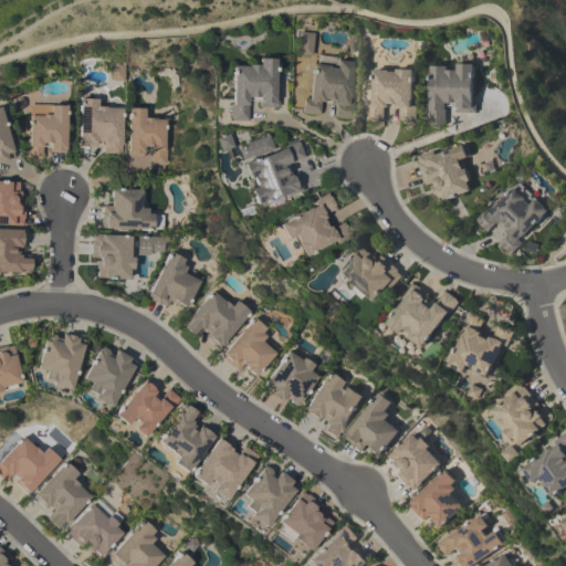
[(297,54),(300,32),(314,33),(311,55),(297,54)]
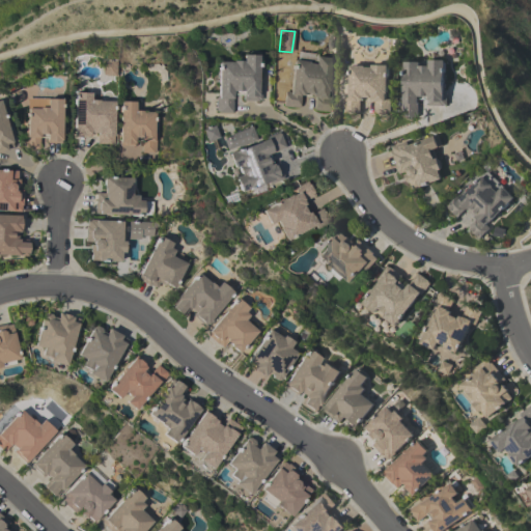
[(260,101),(257,101),(257,102),(243,101),(243,92),(232,92),(232,113),(218,113),(218,112),(216,112),(216,98),(218,98),(219,62),(232,63),(232,61),(243,62),(244,56),(259,56),(258,70),(260,71),(260,74),(258,76),(258,79),(259,80),(259,84),(258,84),(258,85),(261,85),(260,101)]
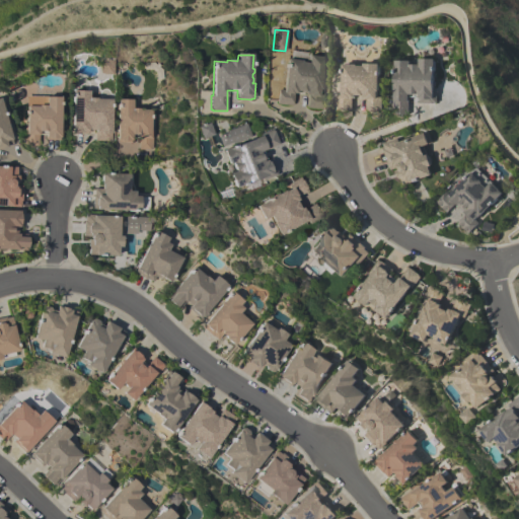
[(321,109),(306,107),(308,96),(305,96),(306,93),(297,92),(296,95),(294,94),(292,106),(277,104),(279,90),(284,90),(288,60),(301,61),(301,63),(308,64),(309,56),(324,58),(322,75),(323,75),(322,82),(321,82),(320,90),(319,90),(318,94),(323,95),(321,109)]
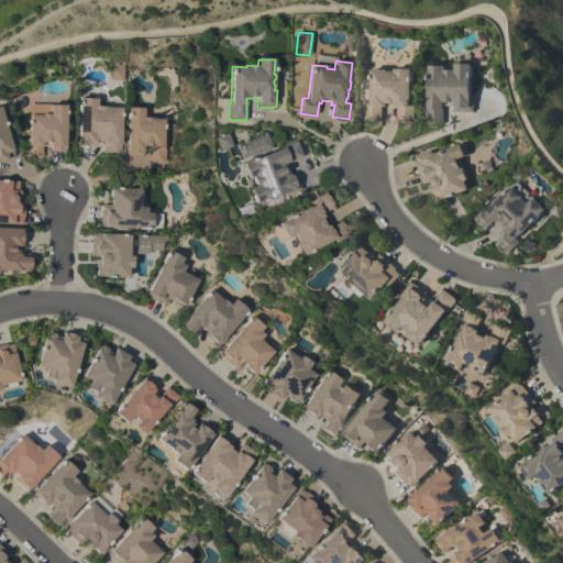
[(426,124),(427,109),(429,109),(430,67),(446,67),(446,72),(456,72),(456,65),(473,66),(473,79),(474,80),(474,85),(473,86),(473,90),(473,95),(472,95),(472,97),(475,97),(474,112),(471,112),(471,113),(455,112),(455,103),(444,103),(444,125),(426,124)]
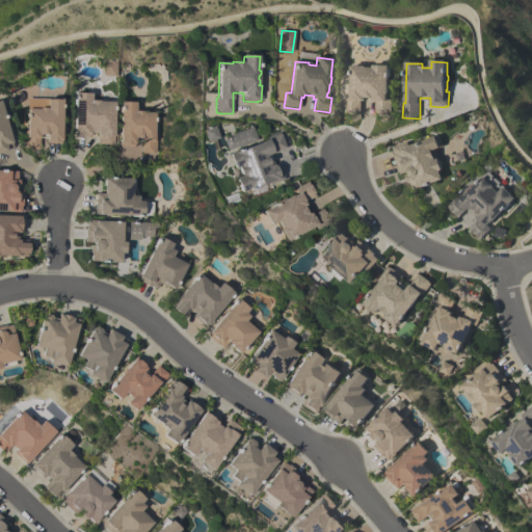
[(390,67),(389,95),(388,95),(388,100),(392,100),(392,114),(388,114),(388,115),(379,115),(379,114),(376,114),(376,102),(373,102),(373,99),(365,99),(365,101),(362,101),(362,113),(357,113),(357,114),(350,114),(350,113),(346,113),(346,99),(351,99),(351,67),(367,68),(367,69),(373,69),(374,67),(390,67)]
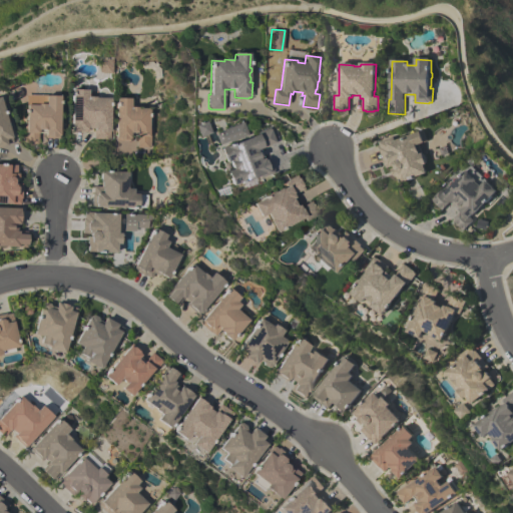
[(109,139),(93,139),(93,129),(87,129),(87,132),(71,131),(72,89),(88,90),(88,96),(96,97),(96,98),(110,98),(109,139)]
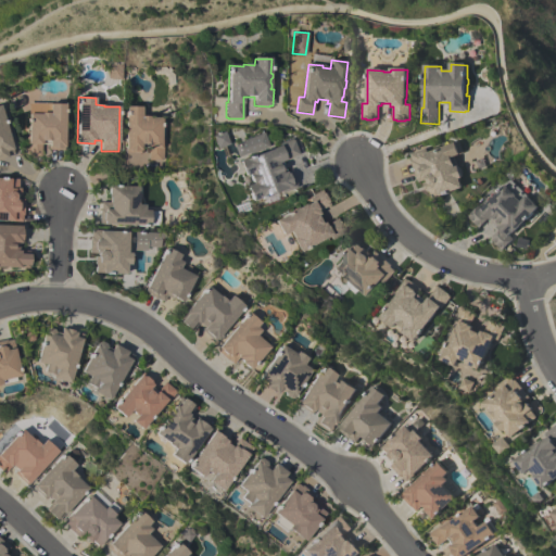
[(26,155),(26,133),(28,133),(28,102),(50,103),(50,104),(65,104),(64,126),(65,127),(65,131),(64,131),(64,150),(48,150),(49,142),(41,142),(41,156),(38,155),(38,156),(28,156),(28,155),(26,155)]
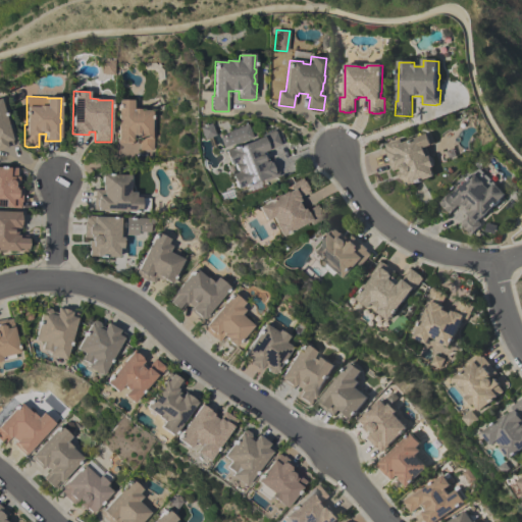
[(0,100),(1,100),(14,145),(7,147),(8,150),(0,151),(0,100)]
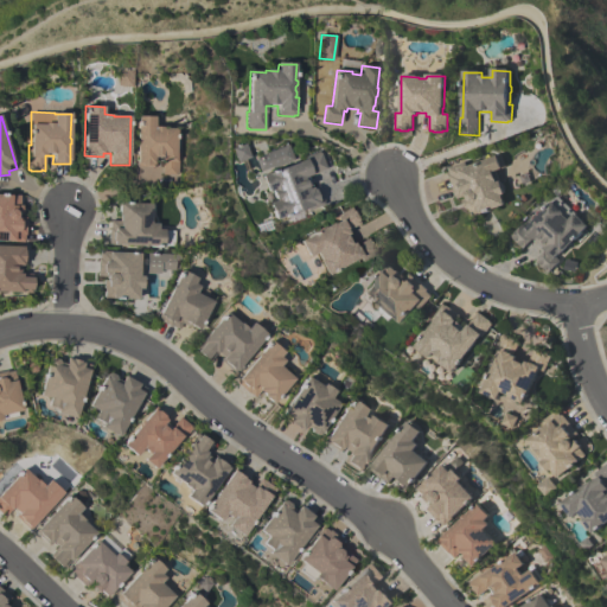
[(136,166),(138,116),(155,116),(155,127),(163,127),(163,128),(178,128),(177,148),(179,148),(178,174),(176,173),(176,174),(161,174),(161,158),(154,158),(154,166),(136,166)]
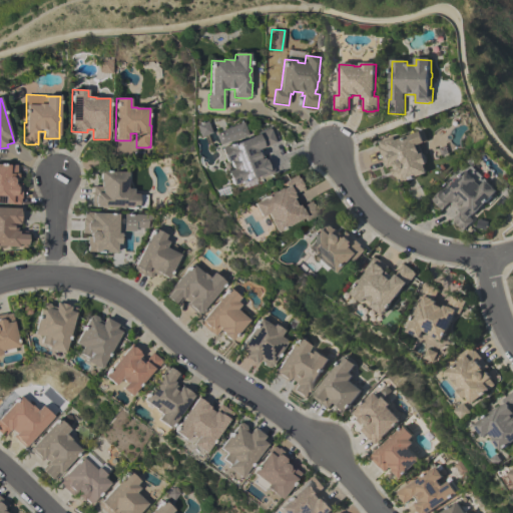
[(248,136),(229,143),(228,141),(219,145),(215,135),(224,131),(224,130),(243,123),(248,136)]
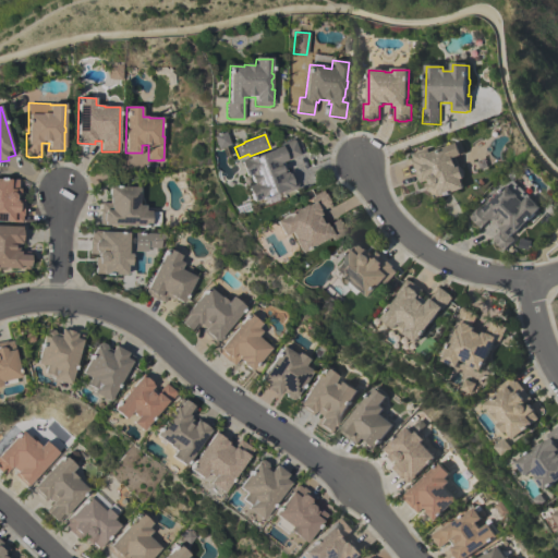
[(281,144),(293,140),(293,142),(294,141),(300,156),(287,160),(287,161),(279,164),(282,174),(292,171),(298,185),(296,185),(298,189),(283,194),(282,192),(280,192),(280,194),(276,195),(275,194),(273,195),(271,197),(267,198),(266,197),(253,203),(247,187),(253,185),(250,177),(246,178),(240,162),(282,147),(281,144)]
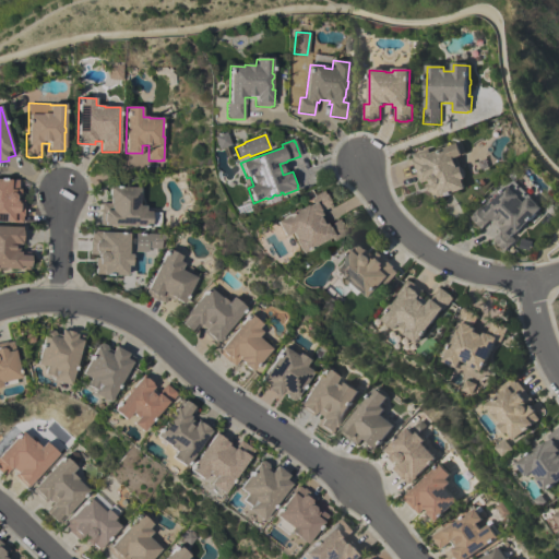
[(466,189),(436,201),(432,192),(430,192),(428,185),(431,183),(430,180),(421,183),(414,162),(415,162),(413,155),(429,150),(431,154),(459,144),(459,143),(462,142),(466,154),(458,157),(461,167),(462,167),(462,169),(464,169),(465,174),(464,175),(466,179),(463,180),(466,189)]
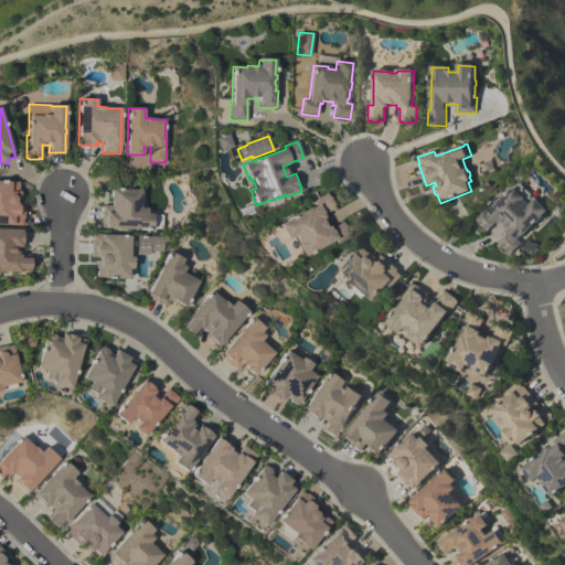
[(0,182),(19,183),(19,192),(20,192),(20,200),(17,200),(17,203),(24,203),(24,219),(22,219),(22,226),(0,225),(0,182)]
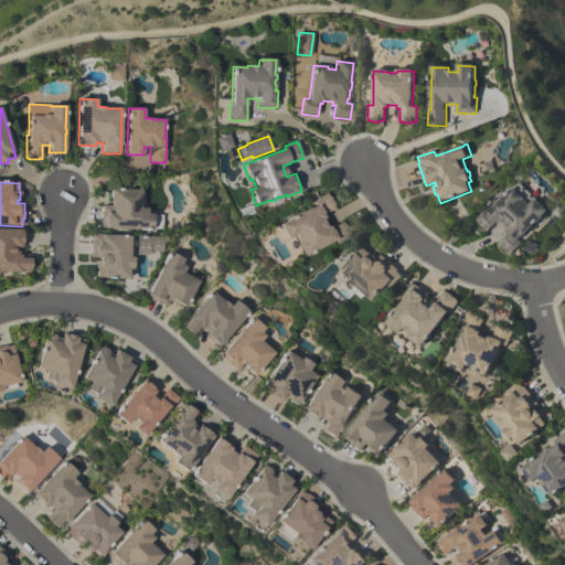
[(548,211),(523,237),(523,236),(519,240),(522,243),(511,255),(499,244),(509,233),(507,232),(507,231),(500,224),(500,225),(497,222),(487,232),(476,221),(487,209),(491,213),(519,183),(548,211)]
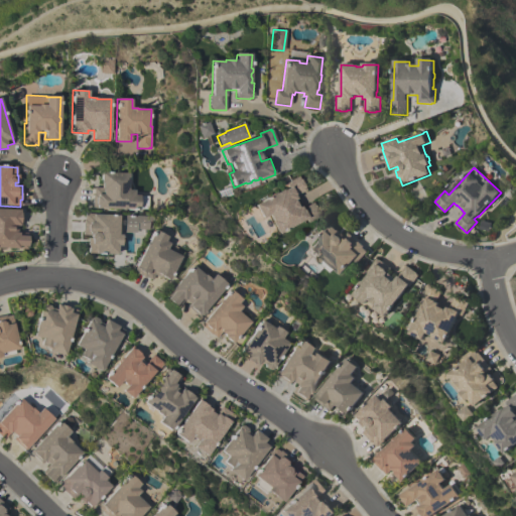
[(93,187),(101,187),(101,183),(101,172),(129,173),(128,190),(134,190),(134,196),(139,196),(138,211),(124,210),(124,211),(121,211),(120,210),(96,209),(92,208),(92,194),(93,194),(93,187)]
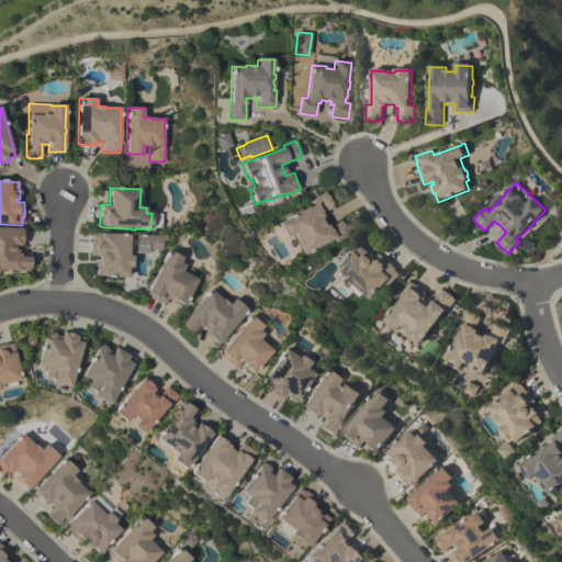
[(349,235),(335,243),(333,239),(303,256),(295,243),(296,242),(293,235),(285,239),(278,225),(294,215),(293,214),(300,211),(301,212),(308,208),(308,209),(314,205),(311,200),(325,193),(327,197),(327,195),(333,204),(332,204),(333,208),(322,214),(323,217),(321,218),(325,227),(327,225),(328,227),(340,221),(343,224),(344,224),(348,232),(347,232),(349,235)]
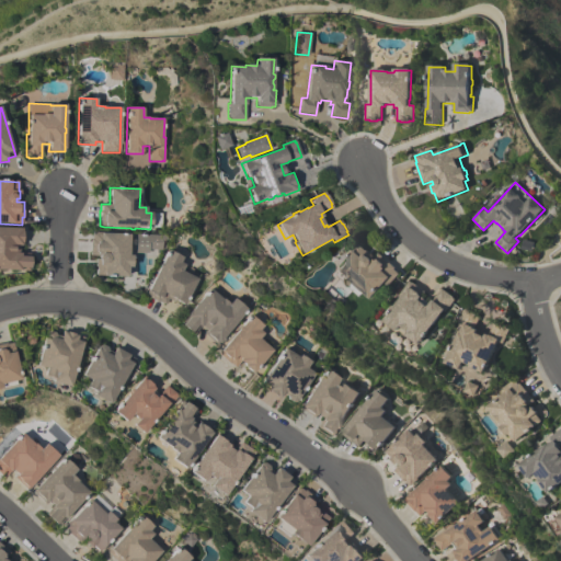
[(0,228),(24,229),(23,247),(21,245),(21,247),(19,247),(19,254),(21,254),(21,258),(30,258),(30,272),(20,271),(20,272),(0,271),(0,228)]
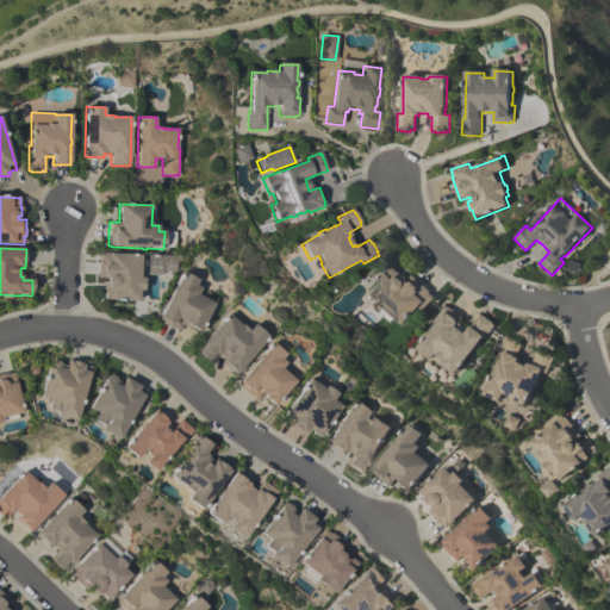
[(106,278),(97,278),(98,260),(99,260),(100,253),(111,253),(111,254),(141,255),(139,278),(143,278),(143,280),(145,281),(144,287),(143,290),(143,291),(138,291),(138,302),(104,300),(105,291),(103,291),(104,281),(106,281),(106,278)]
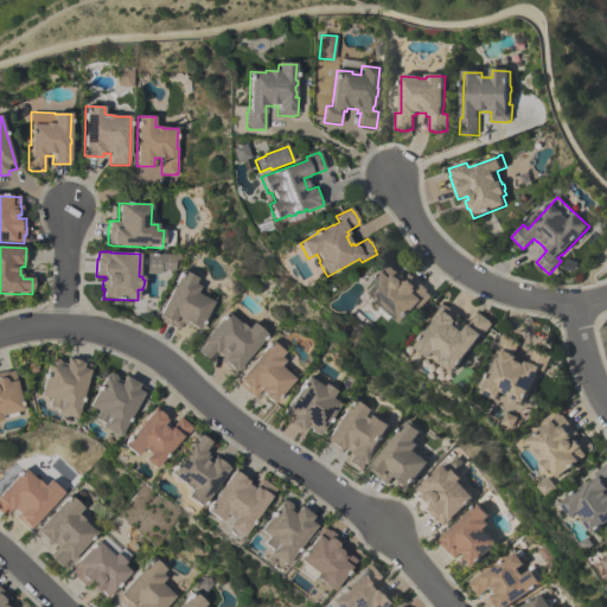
[(174,270),(160,269),(160,274),(146,273),(147,253),(179,254),(179,263),(174,263),(174,270)]
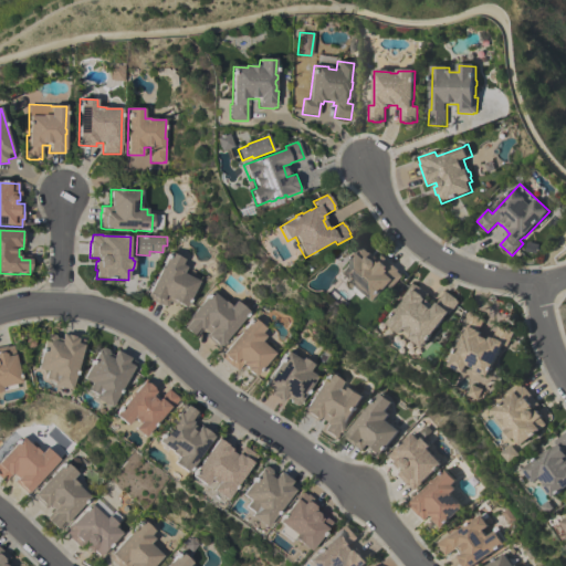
[(404,276),(396,284),(394,282),(375,303),(357,286),(355,290),(353,287),(352,287),(347,284),(348,283),(338,274),(363,248),(368,253),(369,252),(375,258),(374,260),(376,262),(383,255),(399,271),(398,272),(404,276)]
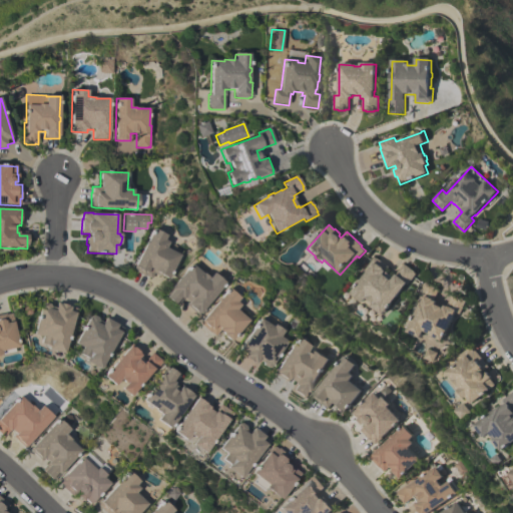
[(131,270),(134,265),(135,266),(145,245),(144,244),(145,241),(146,241),(153,228),(166,235),(164,239),(168,242),(165,247),(180,254),(167,280),(159,275),(158,277),(153,274),(150,279),(145,276),(144,277),(131,270)]
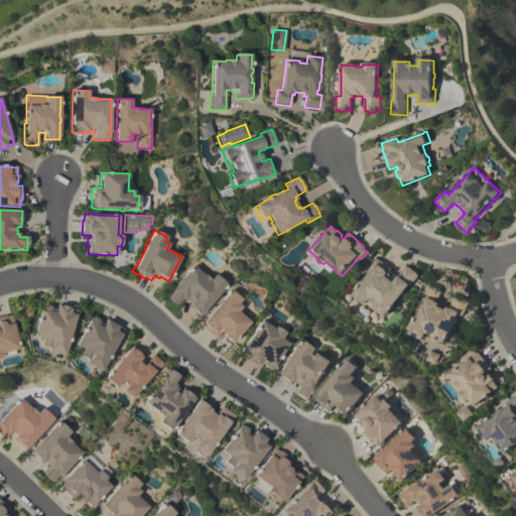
[(354,296),(362,285),(361,284),(364,281),(365,280),(367,277),(367,276),(369,274),(370,274),(371,273),(368,271),(377,259),(380,261),(380,260),(392,269),(386,276),(395,283),(407,266),(418,274),(417,274),(419,276),(411,287),(409,286),(386,317),(374,308),(376,305),(369,300),(366,305),(354,296)]
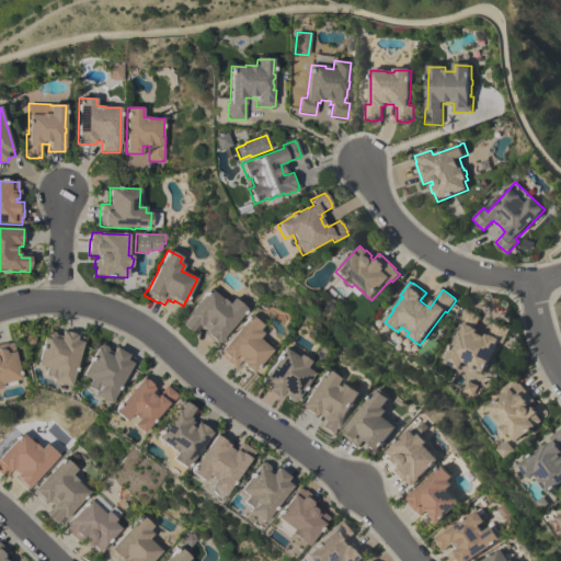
[(229,304),(233,298),(247,309),(217,345),(203,333),(206,330),(201,325),(195,331),(194,330),(191,333),(181,325),(187,318),(185,317),(209,288),(221,299),(221,298),(229,304)]
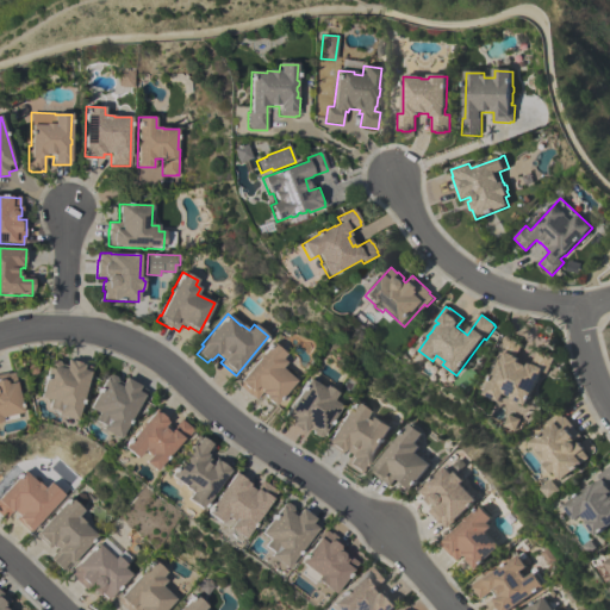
[(529,406),(512,400),(514,398),(506,396),(503,404),(486,397),(495,377),(493,375),(497,368),(498,368),(500,361),(503,361),(505,355),(499,353),(506,336),(510,337),(521,341),(520,342),(523,343),(517,359),(521,360),(520,363),(528,367),(529,363),(533,365),(539,352),(542,353),(542,352),(552,356),(554,359),(548,374),(543,372),(529,406)]
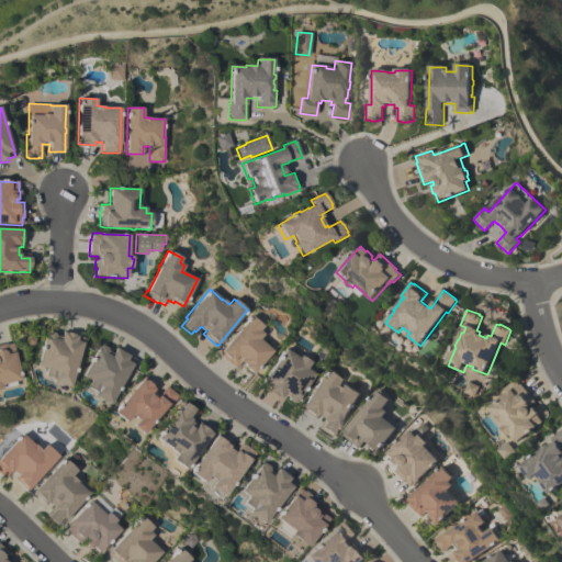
[(253,374),(243,366),(244,366),(239,362),(235,368),(229,363),(229,364),(218,355),(238,332),(238,330),(239,327),(242,327),(251,316),(263,326),(260,330),(263,334),(259,339),(272,350),(253,374)]
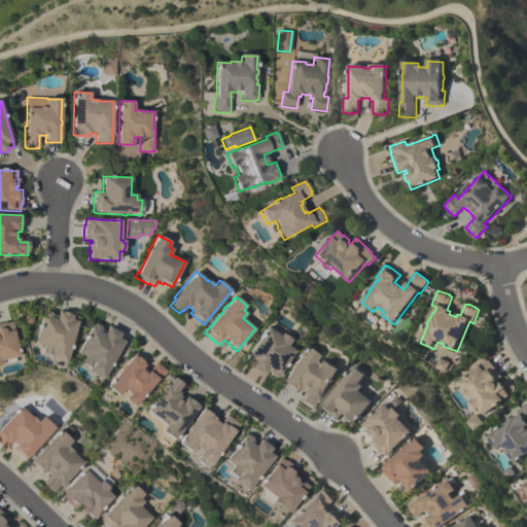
[(79,318),(66,364),(47,359),(48,356),(40,354),(42,347),(33,345),(42,313),(44,312),(50,313),(51,315),(57,317),(58,311),(72,315),(72,316),(79,318)]
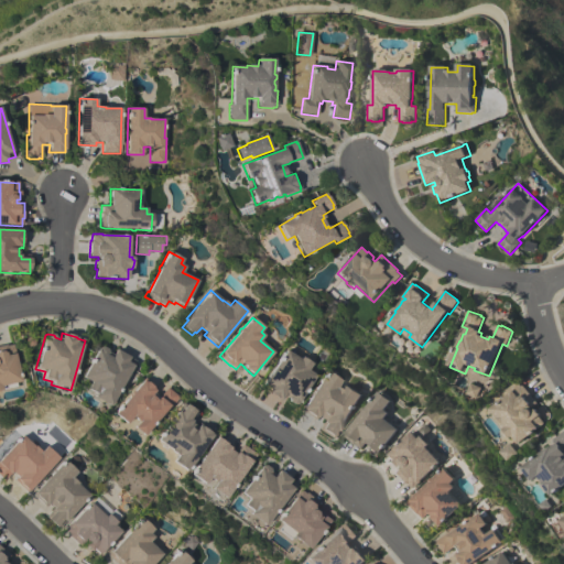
[(0,346),(7,345),(7,346),(13,345),(21,382),(15,383),(17,388),(0,391),(0,346)]
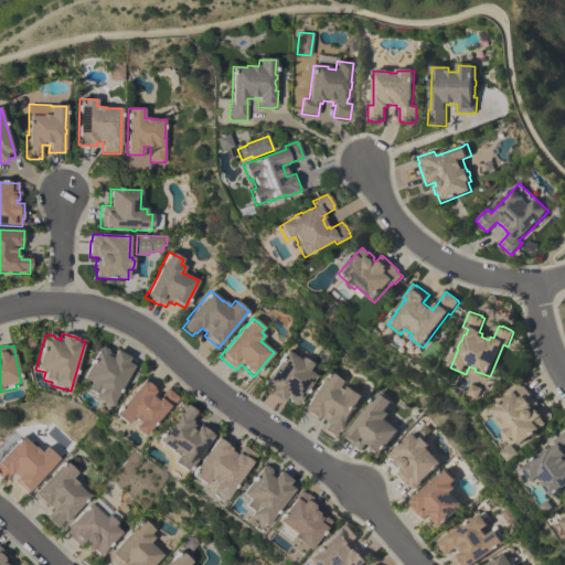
[(110,408),(94,398),(95,395),(87,391),(91,384),(82,379),(98,349),(102,348),(107,351),(107,353),(113,355),(115,351),(136,362),(110,408)]
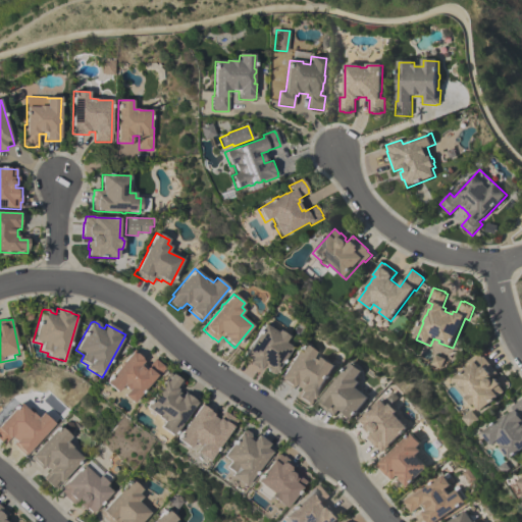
[(289,336),(284,343),(293,348),(274,373),(271,374),(267,371),(266,369),(262,366),(259,370),(246,362),(247,361),(242,358),(265,323),(277,332),(279,329),(289,336)]
